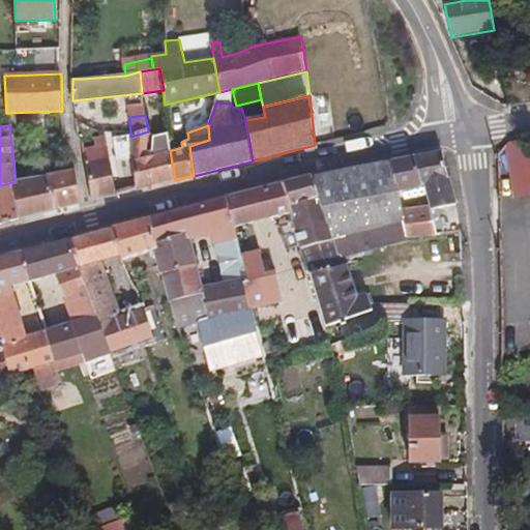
[(175,180),(170,150),(167,133),(152,136),(148,136),(148,131),(130,137),(133,159),(134,163),(136,189),(175,180)]
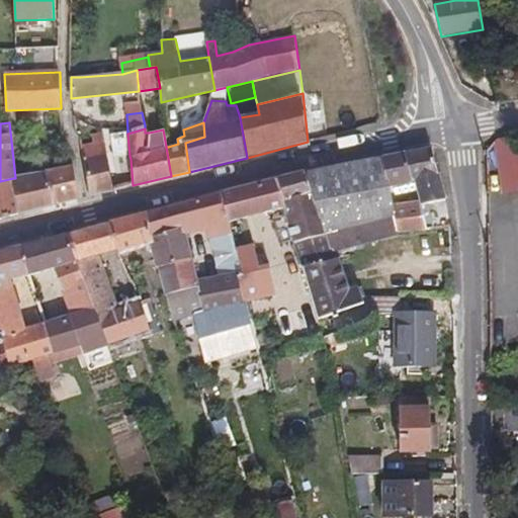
[(114,190),(103,133),(92,136),(92,143),(81,146),(90,197),(114,190)]
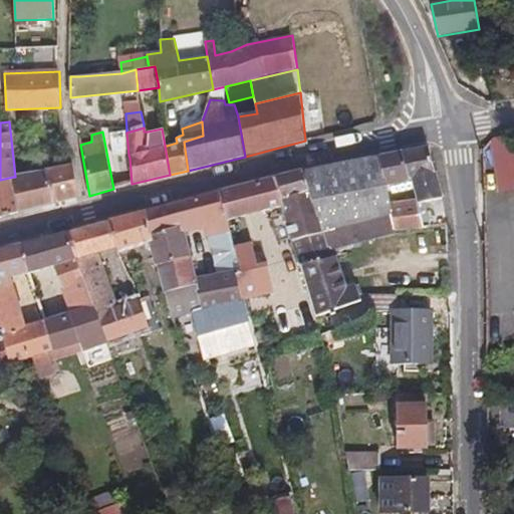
[(513,188),(513,146),(512,136),(494,139),(504,191),(513,188)]
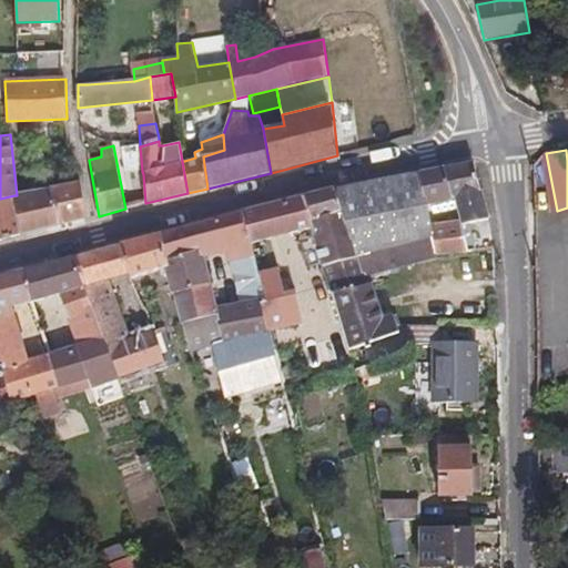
[(463,220),(464,225),(487,221),(473,163),(418,173),(425,203),(456,198),(463,220)]
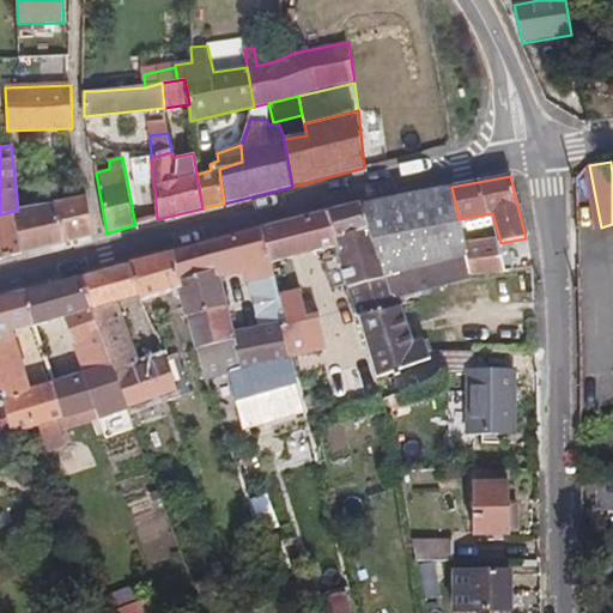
[(25,210),(18,211),(16,211),(23,253),(95,236),(87,195),(64,201),(44,205),(42,186),(30,188),(24,195),(25,210)]
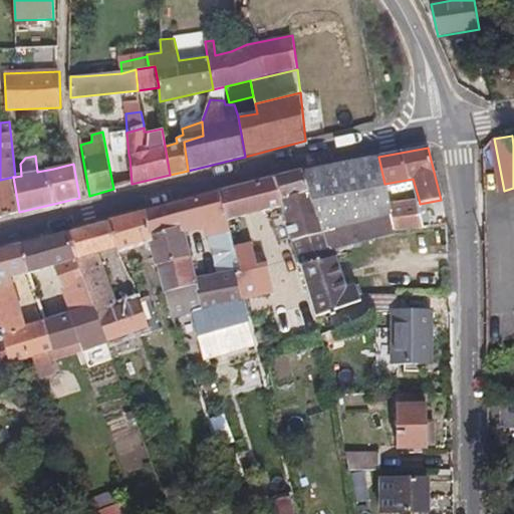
[(384,184),(378,157),(298,174),(221,194),(226,218),(278,205),(290,239),(392,215),(390,205),(384,184)]
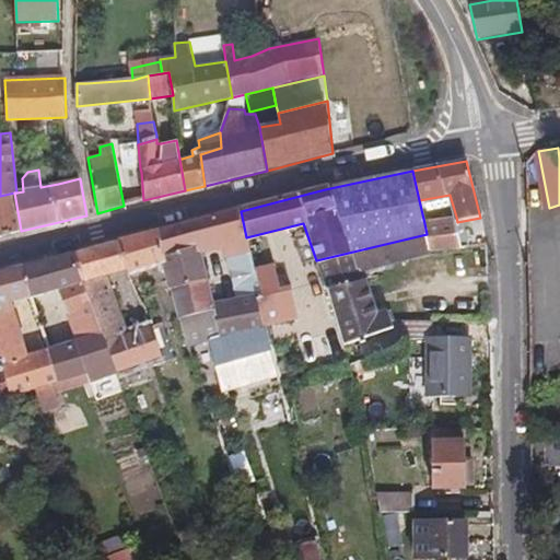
[(0,236),(21,231),(14,193),(0,196),(0,236)]
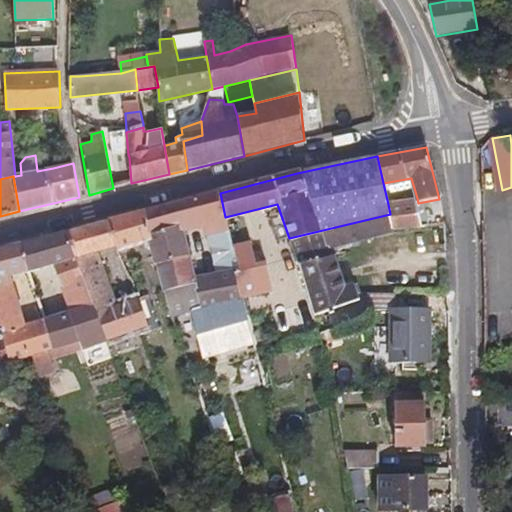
[(383,183),(388,204),(417,198),(411,178),(383,183)]
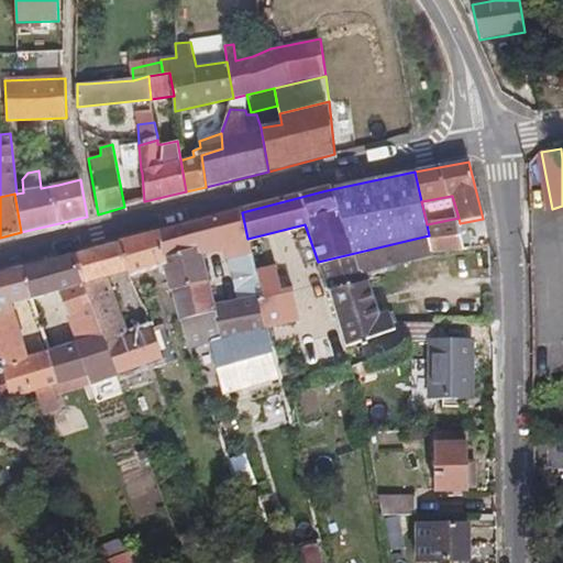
[(242,212),(159,233),(166,255),(199,247),(201,256),(223,251),(227,260),(228,260),(251,254),(247,239),(242,212)]
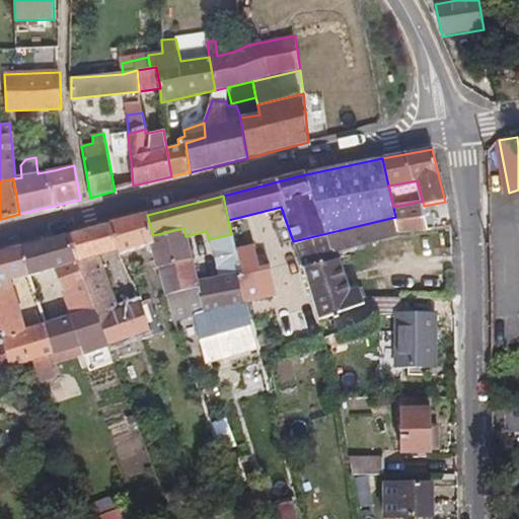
[(423,201),(393,207),(395,217),(400,231),(431,229),(424,206),(423,201)]
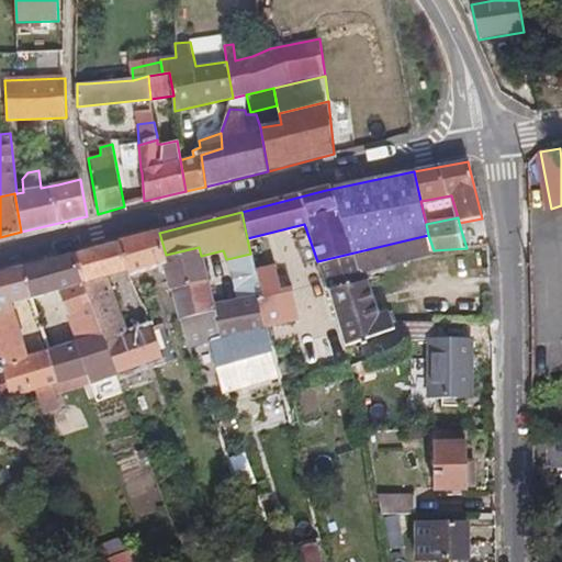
[(166,255),(159,233),(120,244),(127,271),(130,278),(164,266),(169,291),(172,291),(208,282),(201,256),(199,247),(166,255)]
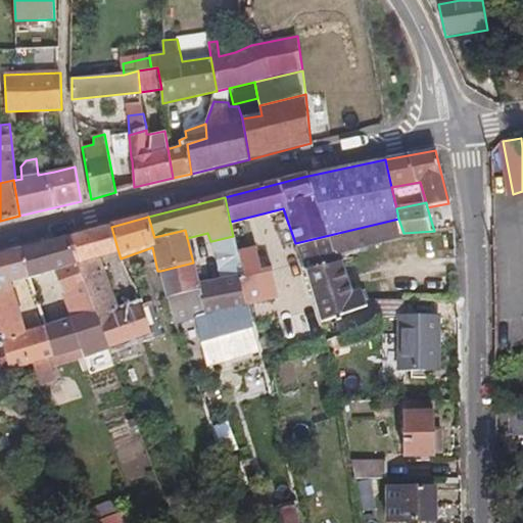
[(403,233),(398,219),(295,243),(322,322),(367,306),(364,299),(368,297),(365,290),(351,294),(338,254),(401,239),(403,233)]
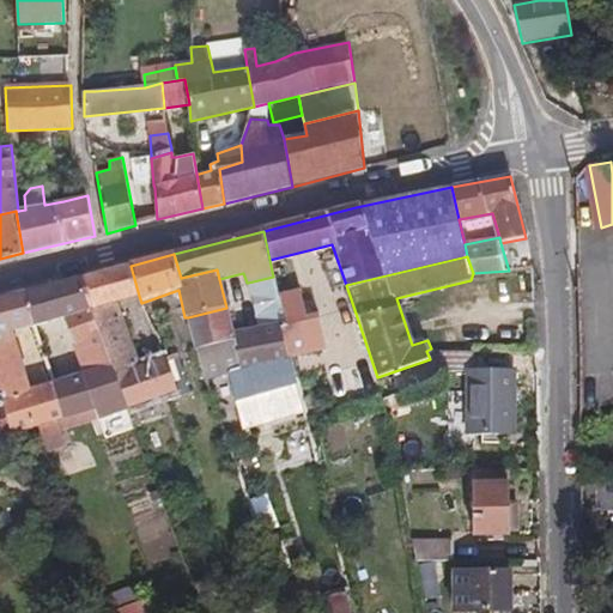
[(119,303),(139,296),(131,266),(78,279),(104,353),(109,366),(126,410),(165,395),(178,390),(170,368),(168,362),(140,368),(119,303)]
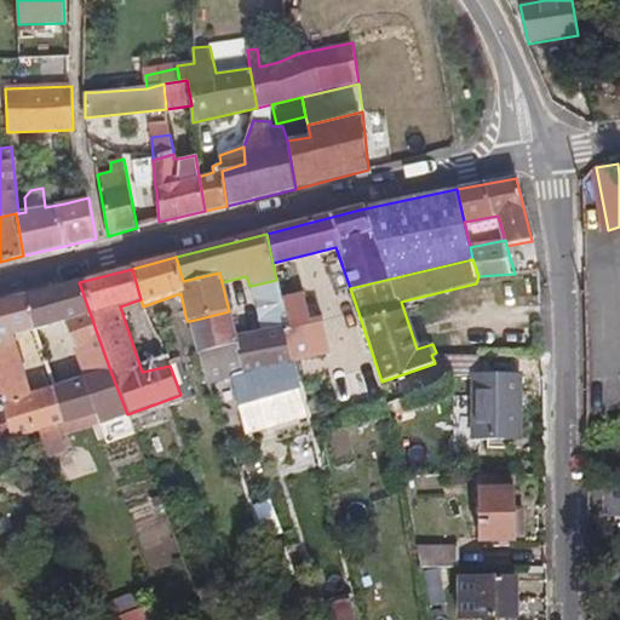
[(276,280),(251,286),(262,334),(287,329),(276,280)]
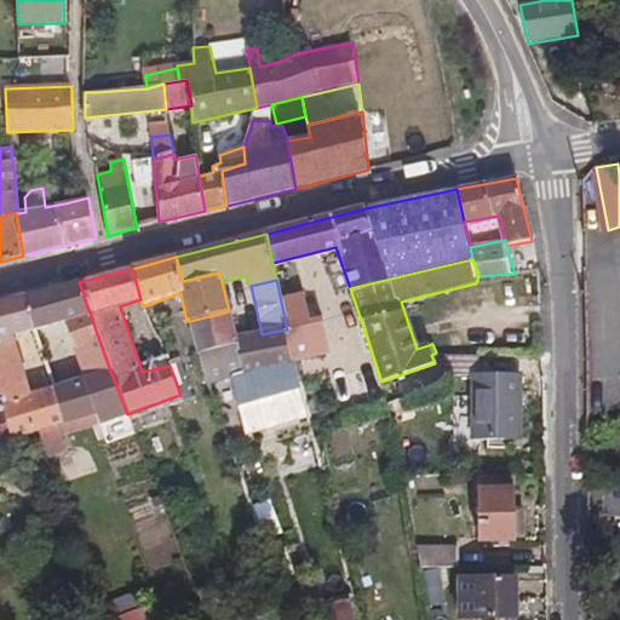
[(105,357),(79,282),(24,296),(36,331),(64,323),(82,365),(105,357)]
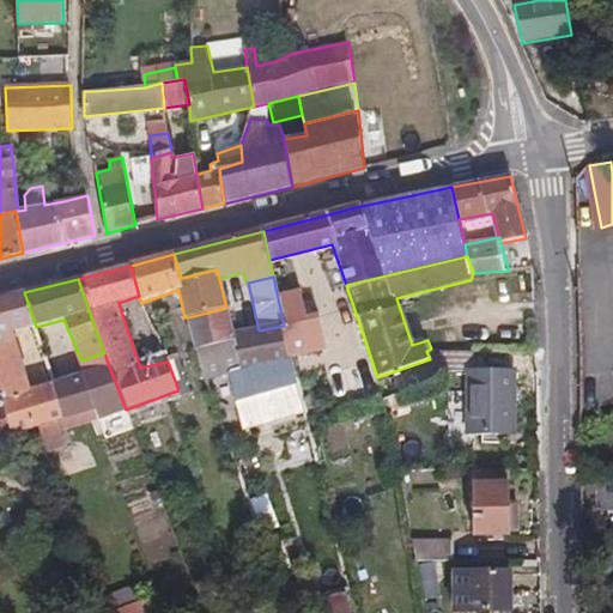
[(275,286),(284,326),(291,356),(310,349),(291,284),(275,286)]
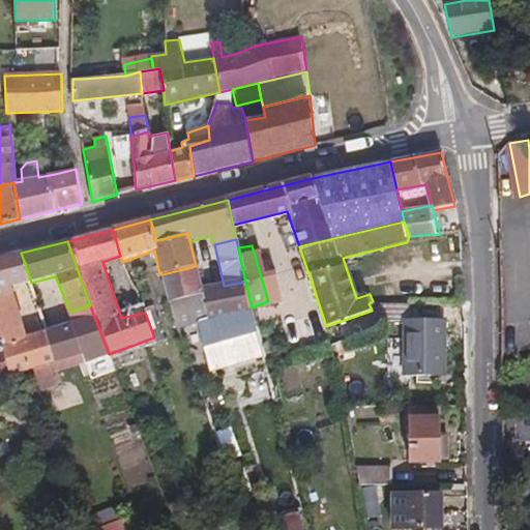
[(21,253),(0,259),(0,296),(12,294),(10,288),(31,283),(21,253)]
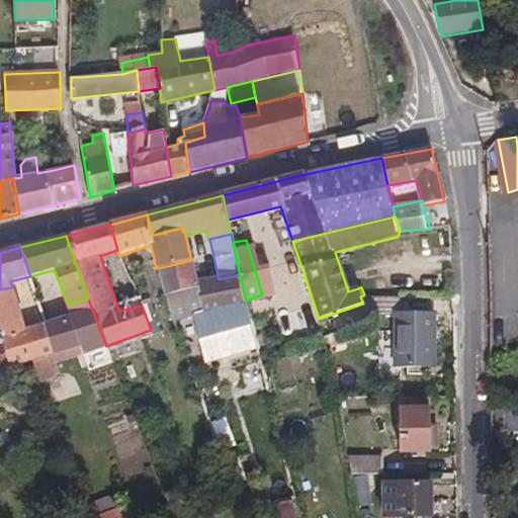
[(197,283),(191,260),(159,268),(165,295),(178,334),(189,329),(187,319),(194,316),(246,300),(240,275),(219,279),(197,283)]
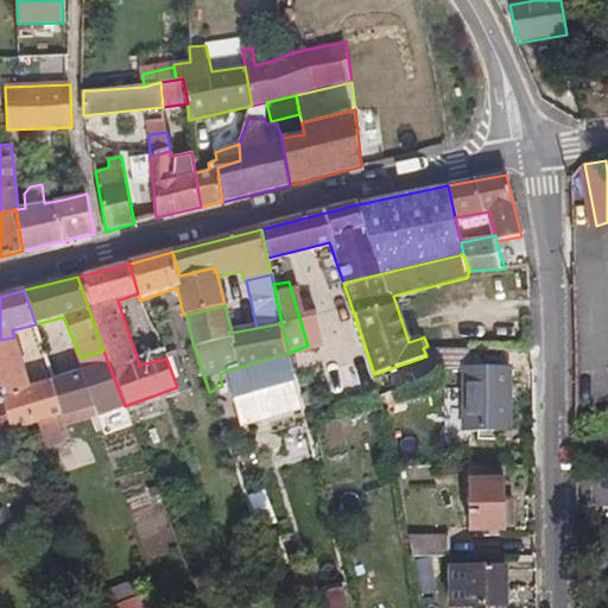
[(29,390),(14,337),(0,340),(0,390),(12,431),(38,424),(57,418),(67,416),(55,381),(29,390)]
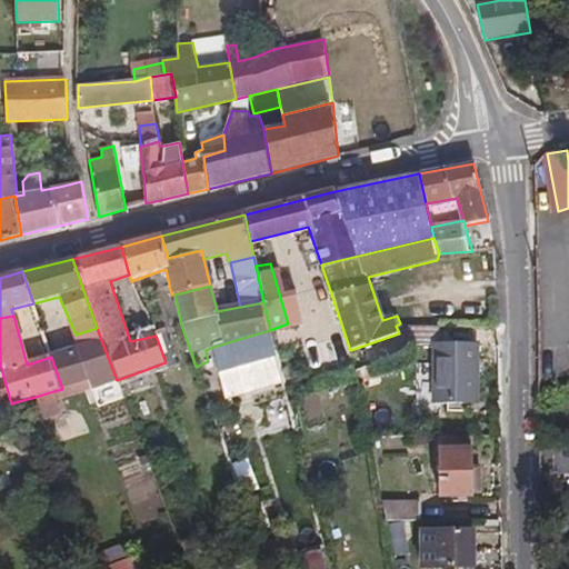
[(440,345),(441,327),(409,327),(407,345),(435,346),(435,402),(478,403),(478,343),(440,345)]
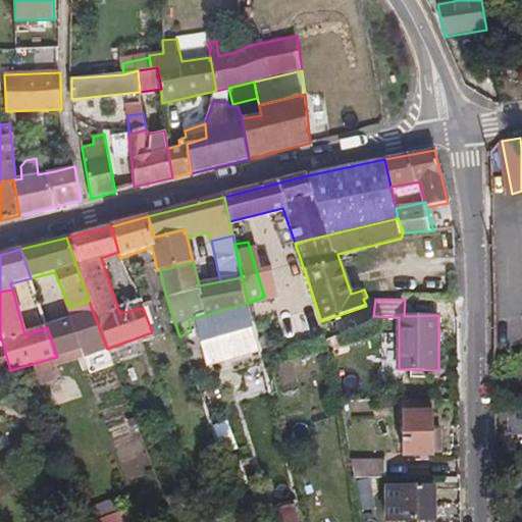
[(73,318),(93,312),(89,301),(69,307),(73,318)]
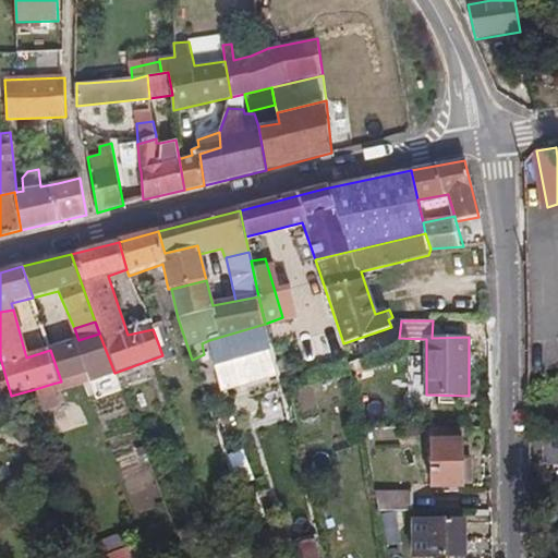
[(153,329),(155,335),(165,330),(162,323),(152,327),(153,329)]
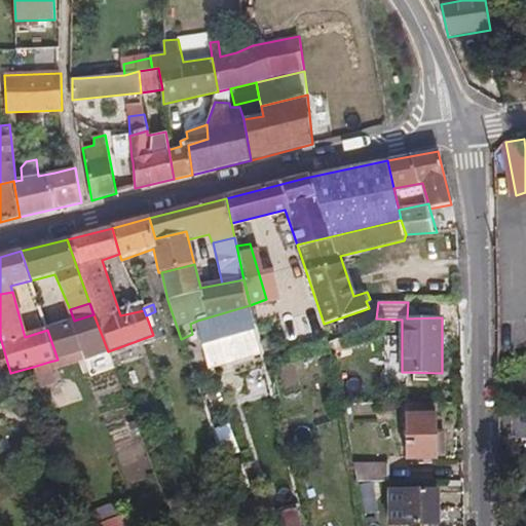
[(261,353),(250,305),(197,321),(209,368),(261,353)]
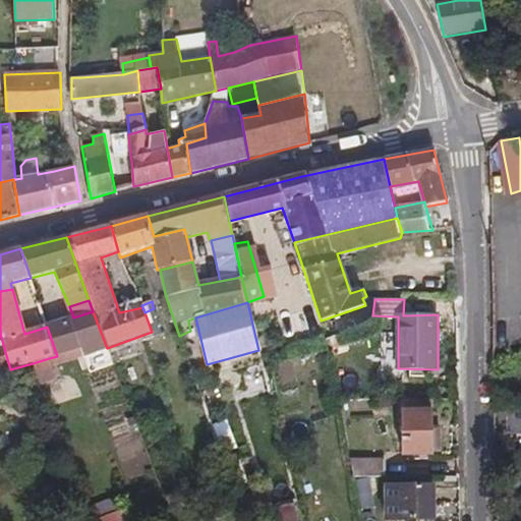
[(160,328),(154,308),(145,312),(152,332),(160,328)]
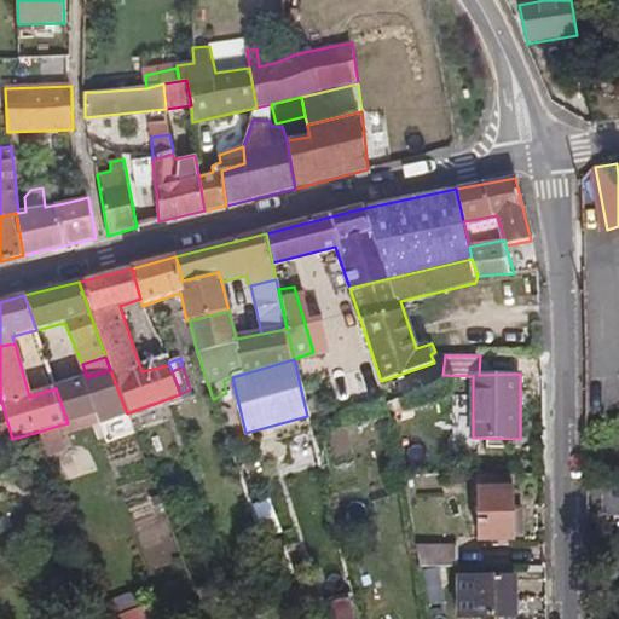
[(56,388),(68,423),(84,417),(88,428),(127,414),(110,370),(87,377),(56,388)]
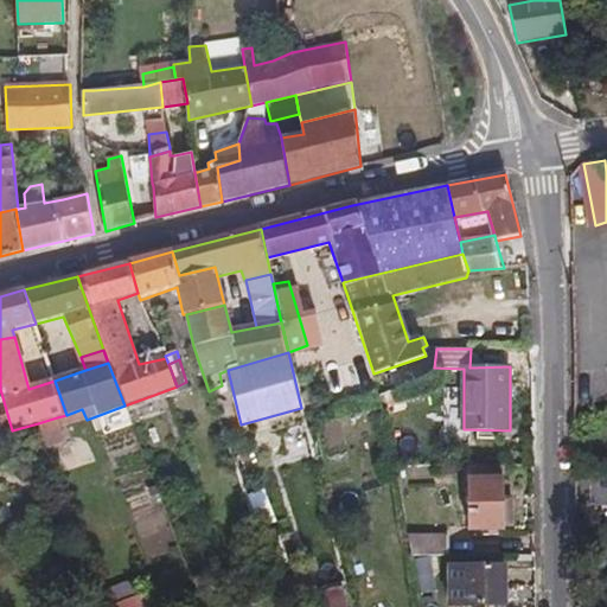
[(177,387),(164,391),(166,400),(179,396),(177,387)]
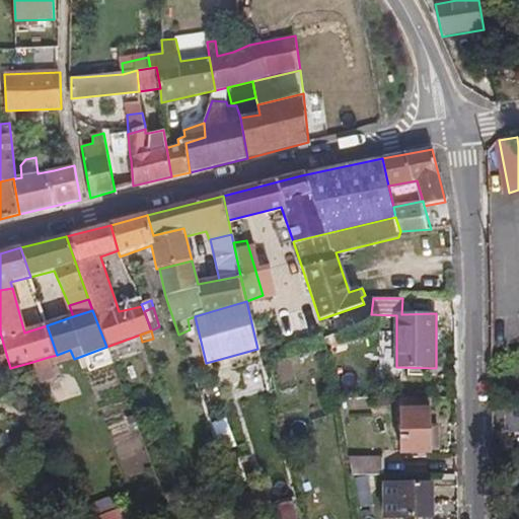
[(0,371),(10,368),(0,332),(0,371)]
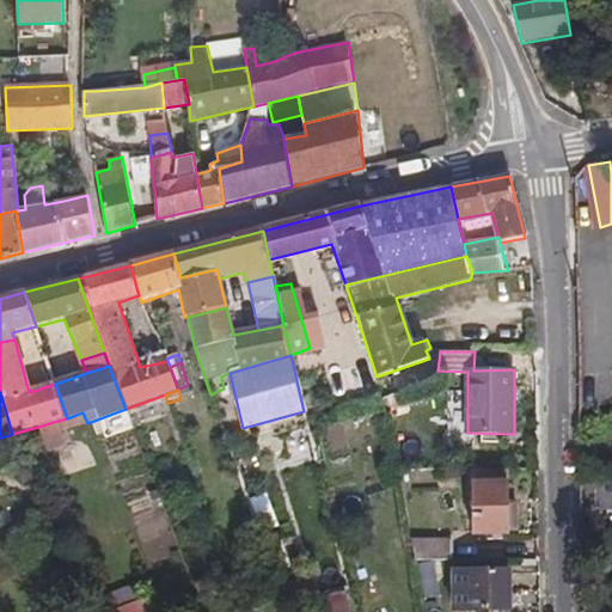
[(57,421),(38,427),(48,452),(66,445),(57,421)]
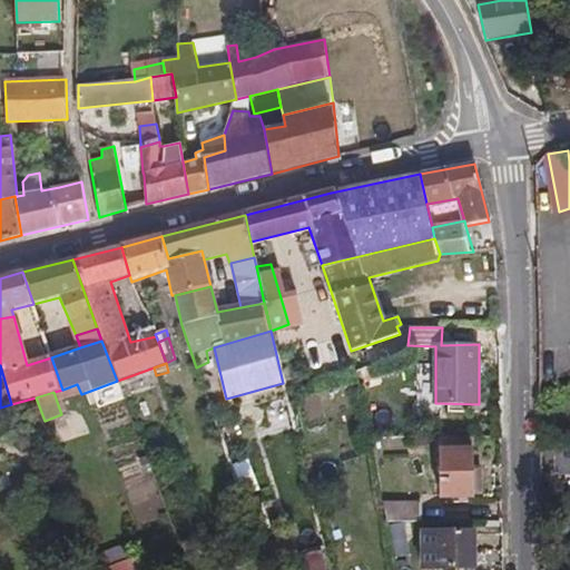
[(474,468),(473,436),(440,438),(441,498),(475,498),(475,495),(482,495),(481,468),(474,468)]
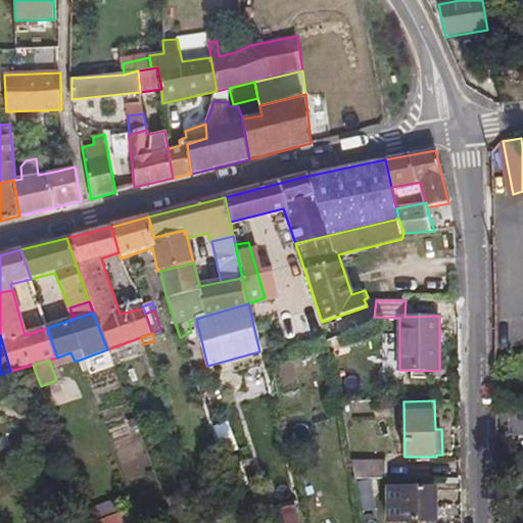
[(386,479),(385,461),(353,461),(355,480),(386,479)]
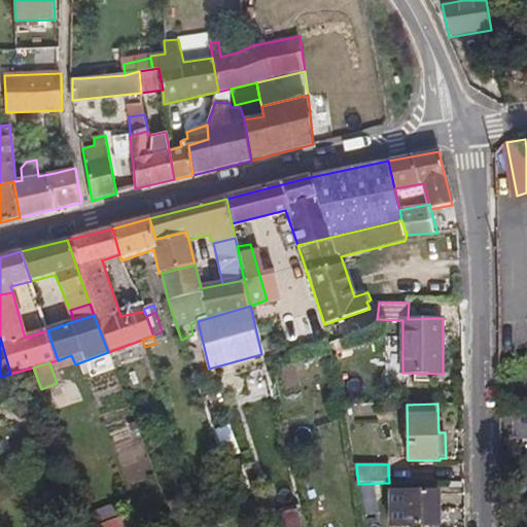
[(440,525),(438,491),(390,492),(390,526),(440,525)]
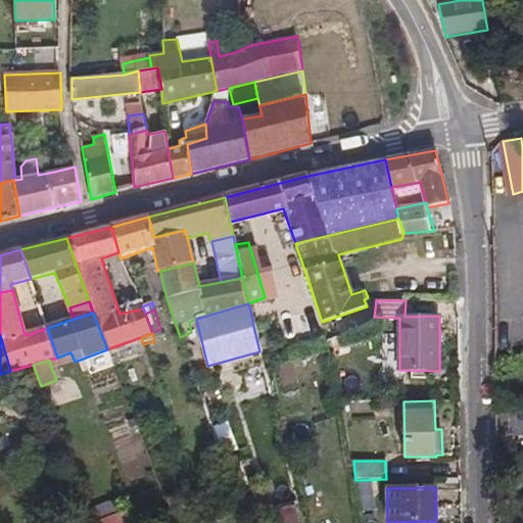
[(300,522),(296,504),(279,508),(282,522),(300,522)]
